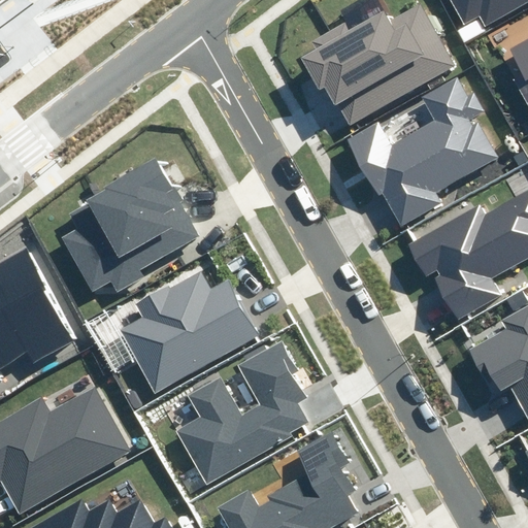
[(527,0),(449,0),(462,24),(476,15),(482,26),(527,0)]
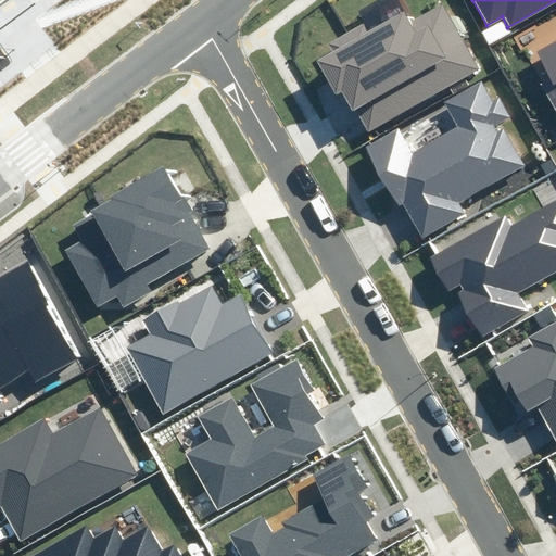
[(335,50),(317,60),(337,93),(342,90),(367,135),(480,73),(442,3),(412,21),(406,11),(368,32),(364,24),(330,42),(335,50)]
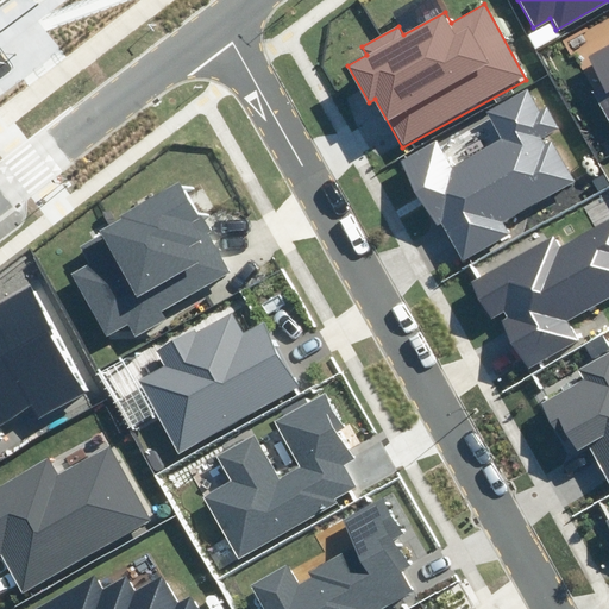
[(608,43),(589,56),(608,89),(594,98),(608,124),(608,43)]
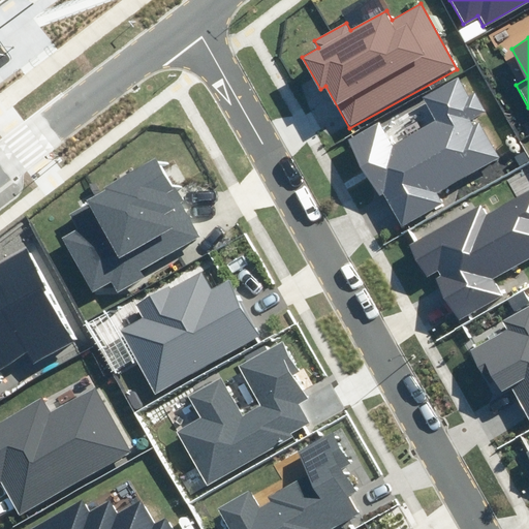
[(383,121),(350,139),(399,225),(440,203),(435,192),(502,155),(480,117),(488,113),(477,95),(468,99),(457,79),(425,96),(438,119),(395,143),(383,121)]
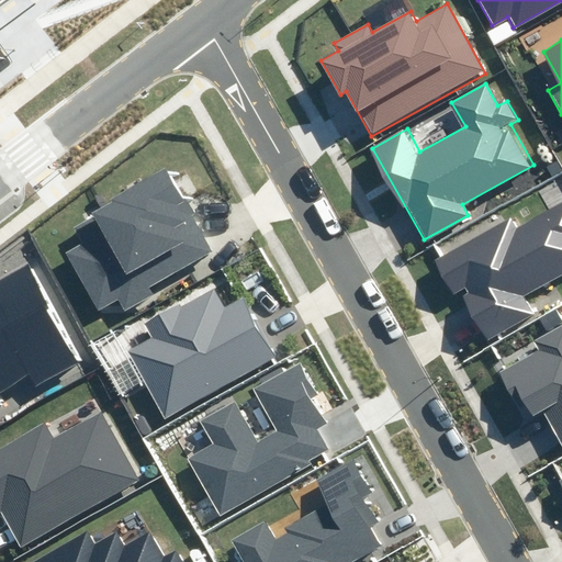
[(538,152),(538,153),(539,154),(541,154),(542,154),(543,154),(546,153),(546,152),(547,150),(546,148),(546,147),(544,146),(543,145),(541,145),(540,145),(539,146),(538,147),(537,148),(537,149),(538,152)]
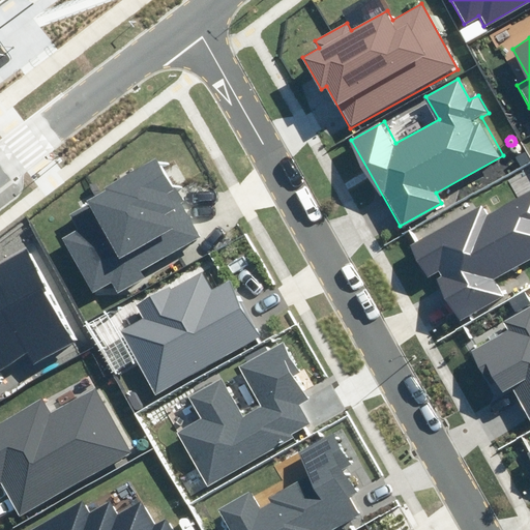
[(512,150),(512,151),(514,152),(516,153),(517,153),(519,152),(520,151),(520,150),(521,149),(521,147),(520,146),(519,145),(518,145),(516,144),(514,145),(513,145),(512,146),(512,148),(511,149),(512,150)]
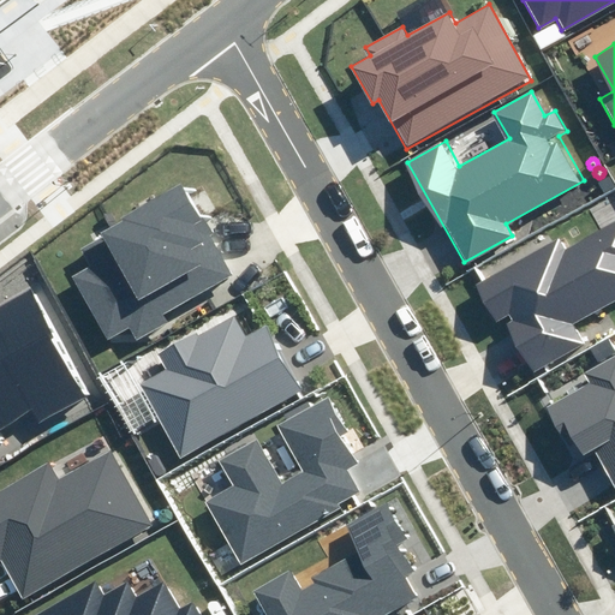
[(123,222),(172,308),(232,274),(181,189),(123,222)]
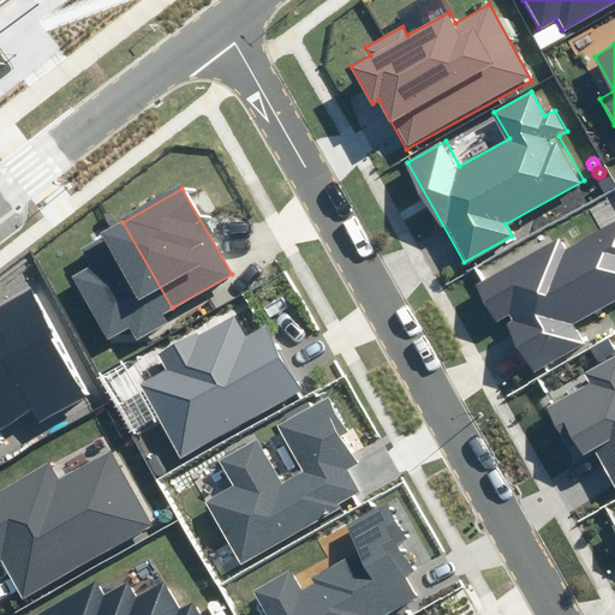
[(172,308),(123,222),(81,246),(91,264),(73,274),(109,336),(127,326),(136,341),(168,323),(162,314),(172,308)]
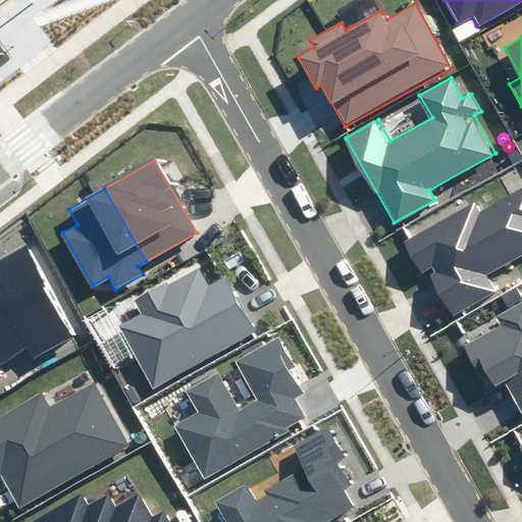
[(427,270),(452,312),(493,290),(485,273),(521,252),(521,189),(479,213),(474,204),(405,243),(421,273),(427,270)]
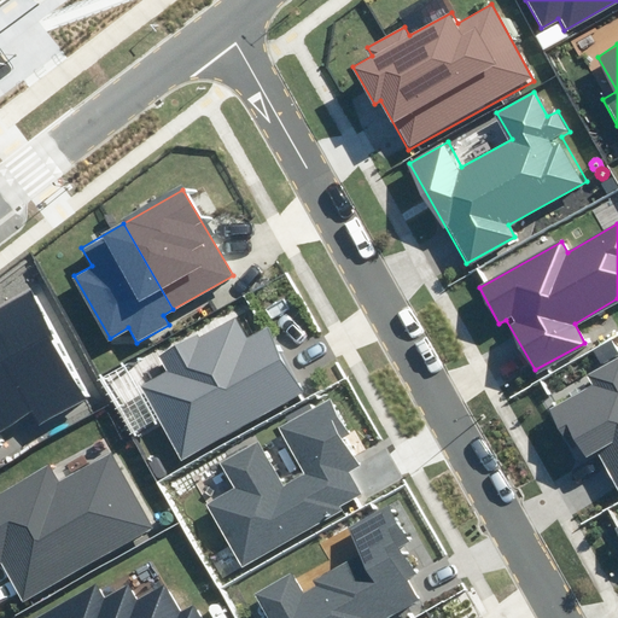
[(0,447),(1,445),(0,443),(0,432),(31,415),(40,430),(92,400),(30,292),(0,309),(0,331),(3,334),(0,336),(0,447)]
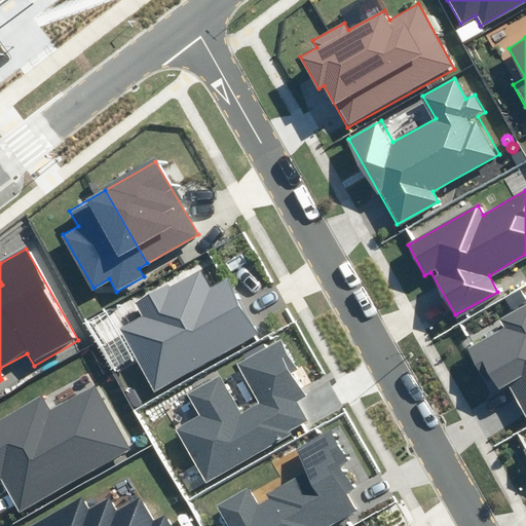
[(140,316),(120,327),(154,389),(258,334),(228,278),(209,289),(200,272),(170,289),(166,283),(132,301),(140,316)]
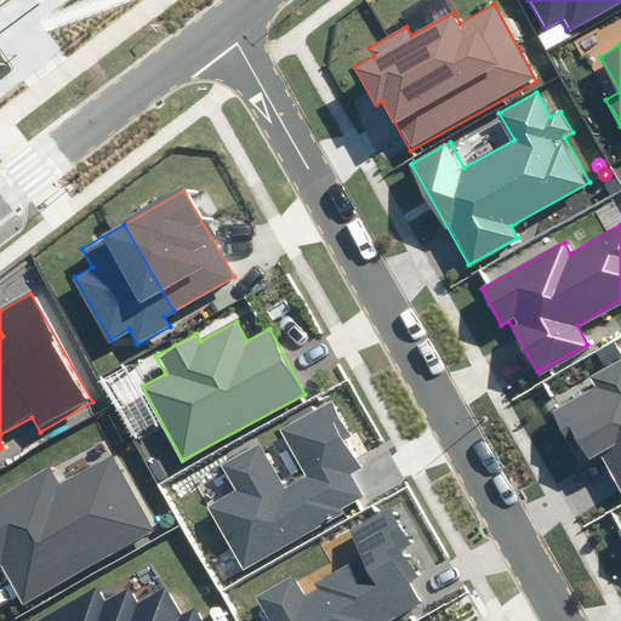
[(603,459),(620,494),(620,363),(593,377),(598,387),(550,412),(581,469),(603,459)]
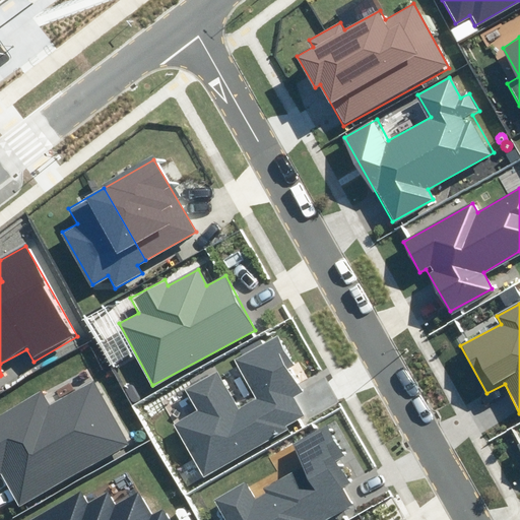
[(198,410),(176,423),(203,474),(307,418),(295,395),(305,389),(293,368),(298,365),(281,334),(236,359),(257,398),(238,408),(218,373),(187,389),(198,410)]
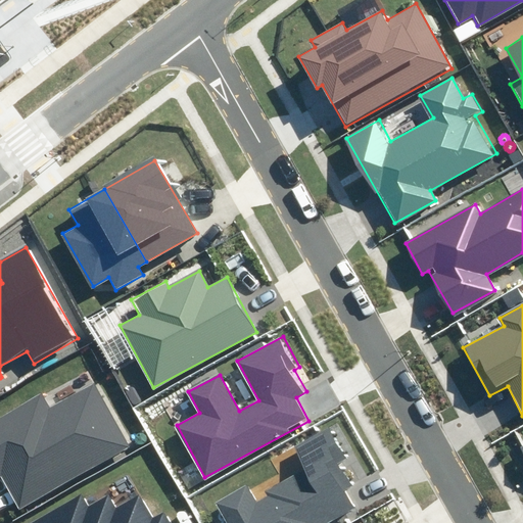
[(0,475),(1,475),(19,508),(133,445),(97,381),(48,408),(41,394),(0,417),(0,475)]
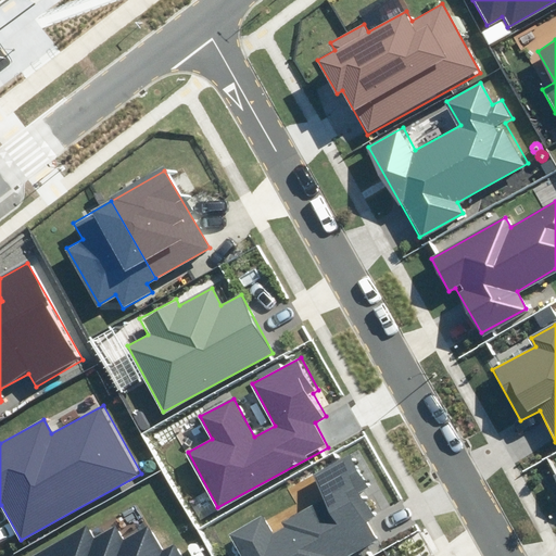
[(264,517),(232,533),(243,555),(354,555),(379,543),(369,526),(376,522),(361,493),(369,489),(352,454),(313,474),(327,501),(270,530),(264,517)]
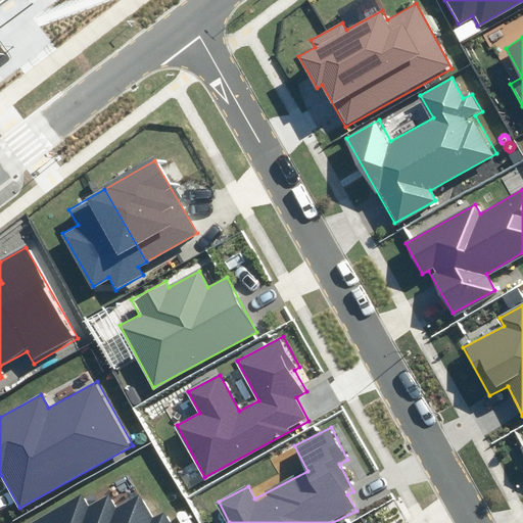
[(136,440),(137,442),(138,443),(140,444),(142,444),(144,443),(146,442),(147,440),(147,438),(147,436),(146,435),(145,433),(143,432),(141,432),(139,433),(137,434),(136,435),(135,436),(135,438),(136,440)]
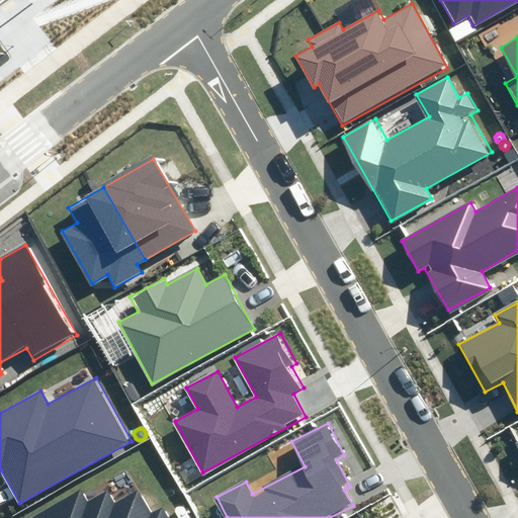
[(166,517),(161,508),(152,514),(139,491),(115,504),(108,491),(89,502),(81,489),(28,517),(166,517)]
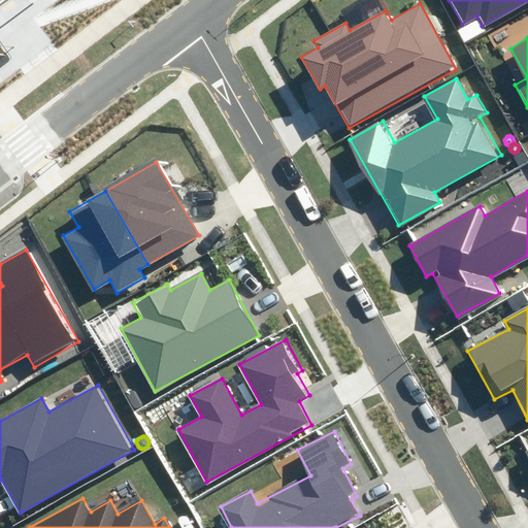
All buildings are outlined.
